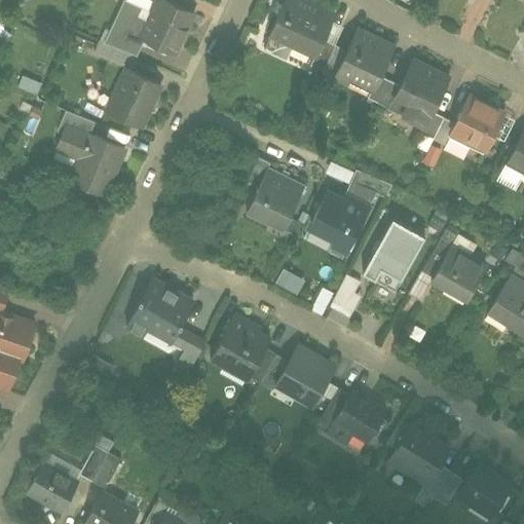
[(175,54),(195,11),(171,0),(153,0),(147,13),(125,2),(106,42),(139,58),(147,41),(175,54)]
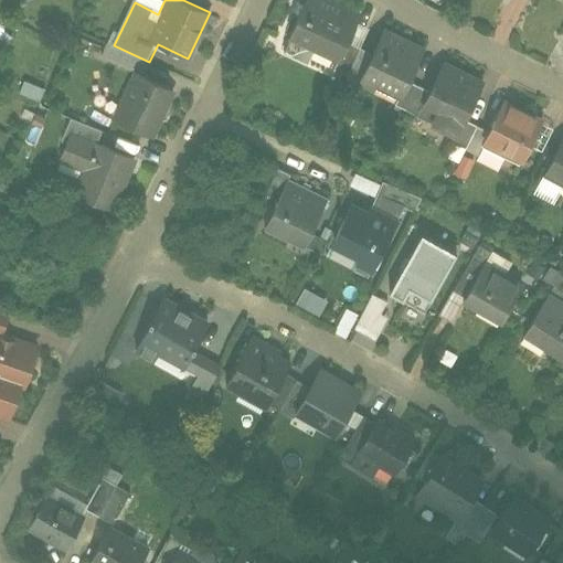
[(339,63),(359,12),(326,0),(297,0),(282,41),(339,63)]
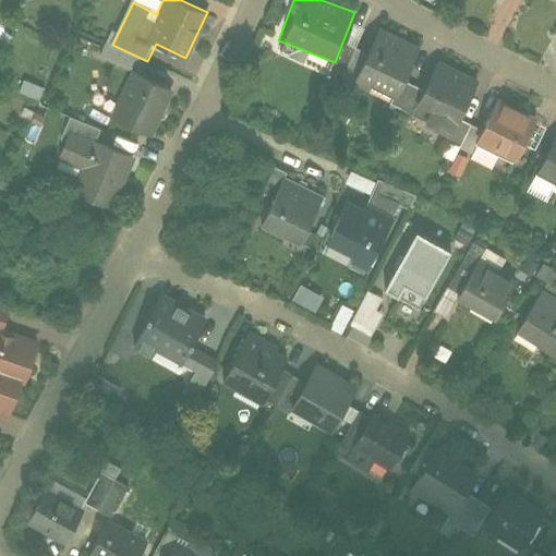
[(417,60),(365,40),(350,81),(401,100),(417,60)]
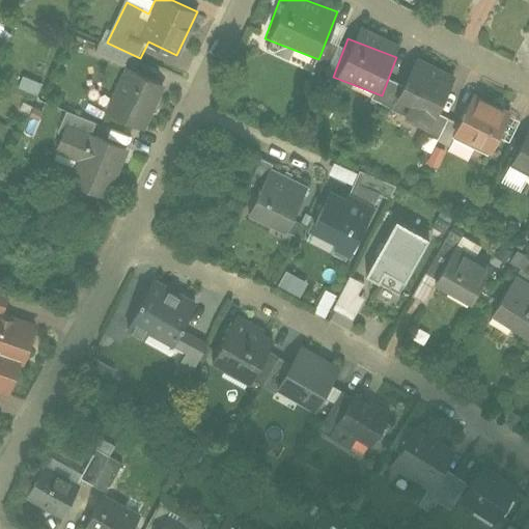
[(148,134),(170,87),(129,68),(108,115),(148,134)]
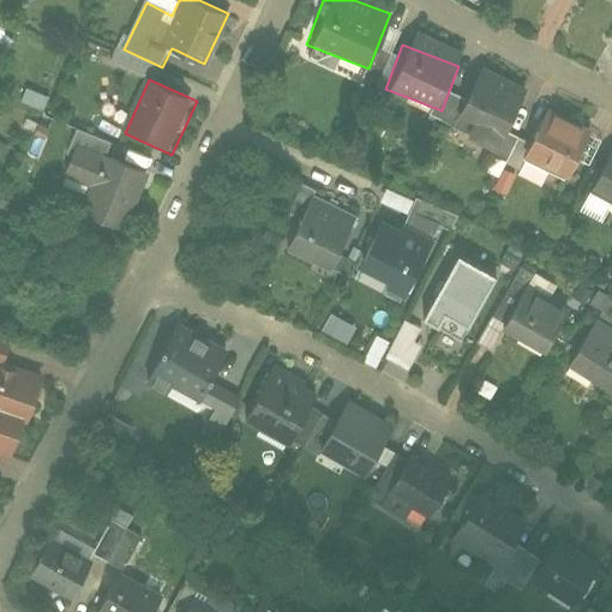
[(504,139),(520,105),(467,82),(451,117),(504,139)]
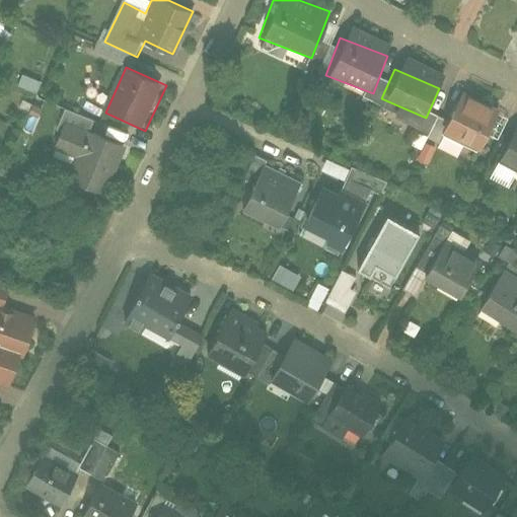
[(479,155),(499,115),(458,95),(439,135),(479,155)]
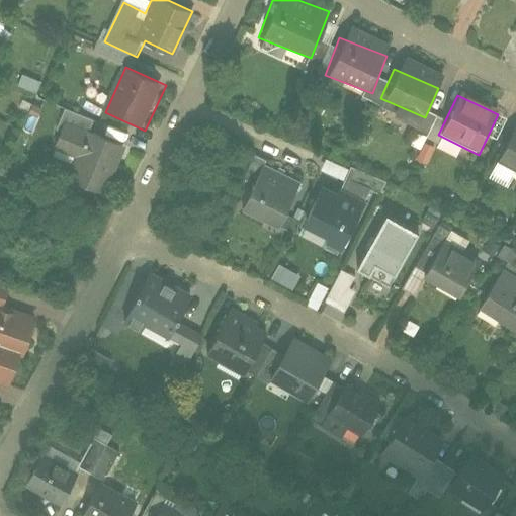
[(105,201),(126,151),(91,136),(95,125),(67,113),(58,134),(64,137),(57,155),(75,162),(66,185),(105,201)]
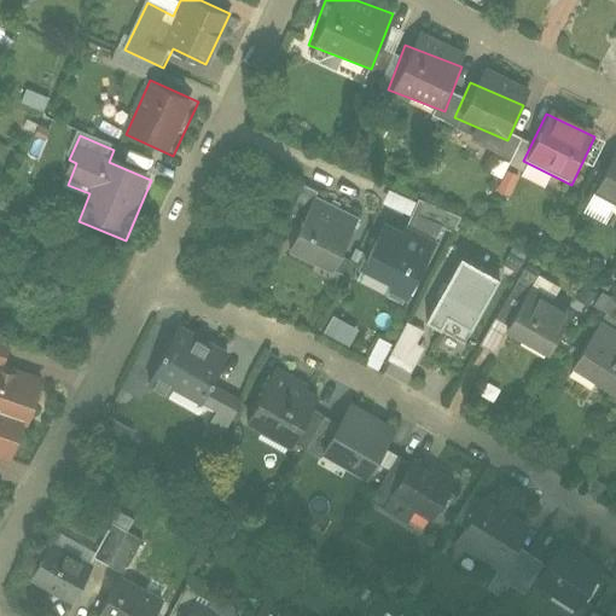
[(615,158),(596,195),(615,204),(615,158)]
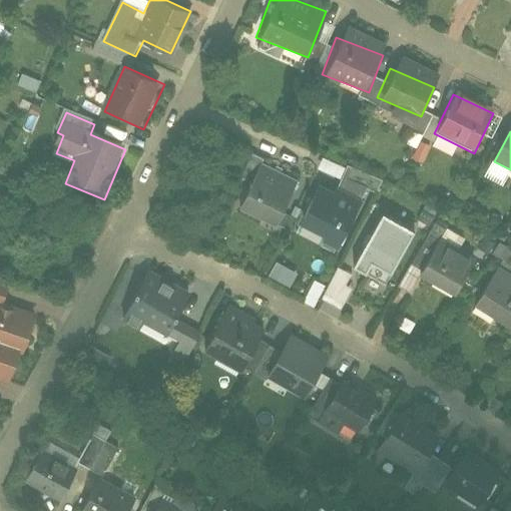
[(340,178),(345,167),(321,158),(317,169),(340,178)]
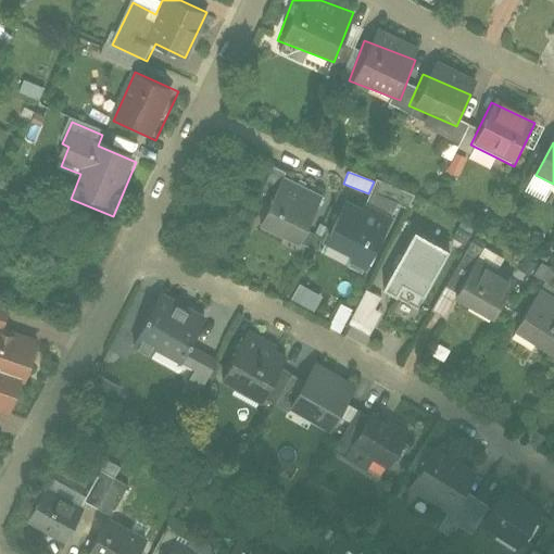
[(532,174),(524,191),(543,200),(551,184),(532,174)]
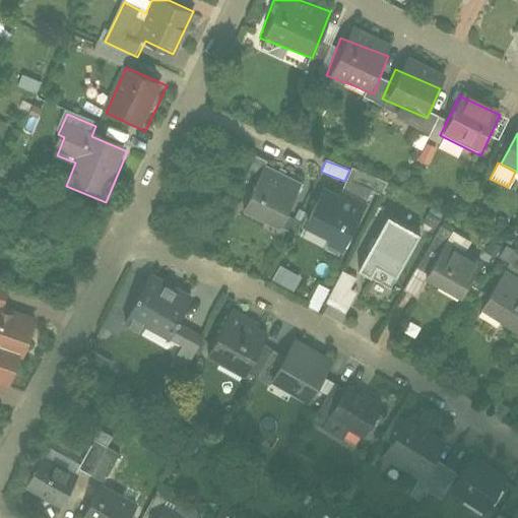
[(244,209),(281,228),(303,184),(265,166),(244,209)]
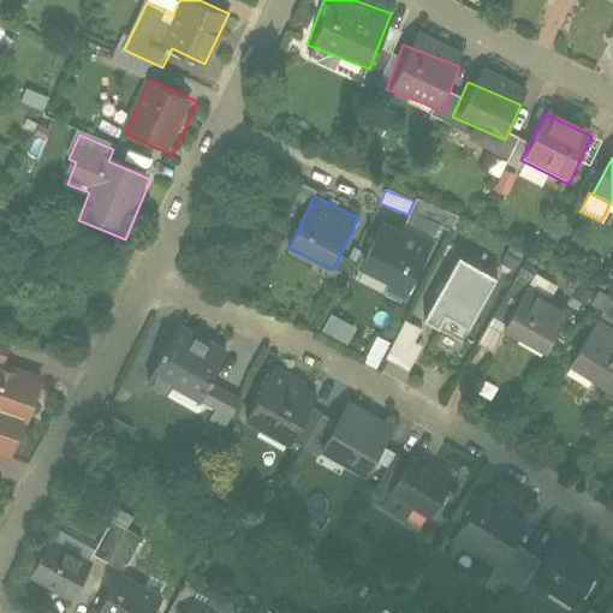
[(358,271),(409,297),(433,248),(382,222),(358,271)]
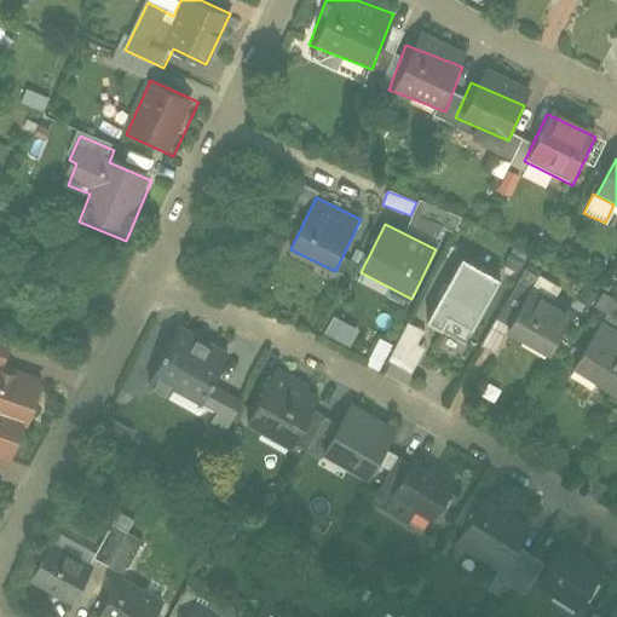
[(476,330),(503,280),(467,260),(432,323),(448,332),(454,319),(476,330)]
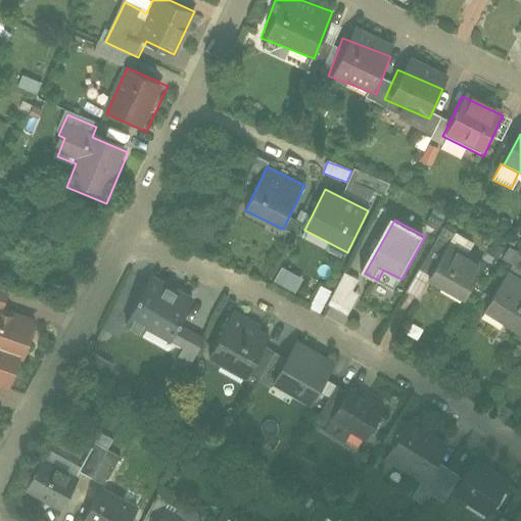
[(429,281),(462,300),(485,263),(453,242),(429,281)]
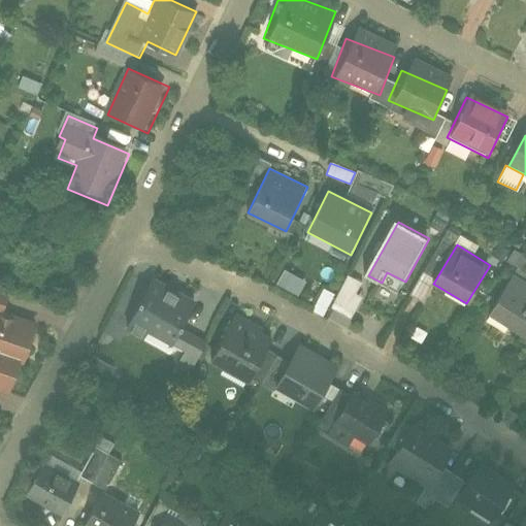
[(352,318),(365,283),(343,274),(330,308),(352,318)]
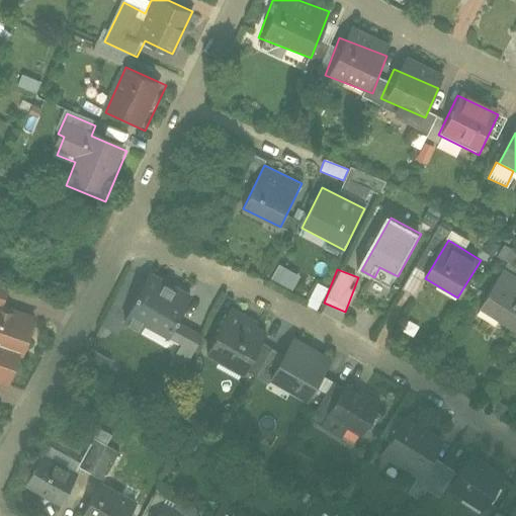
[(484,305),(515,325),(515,275),(506,269),(484,305)]
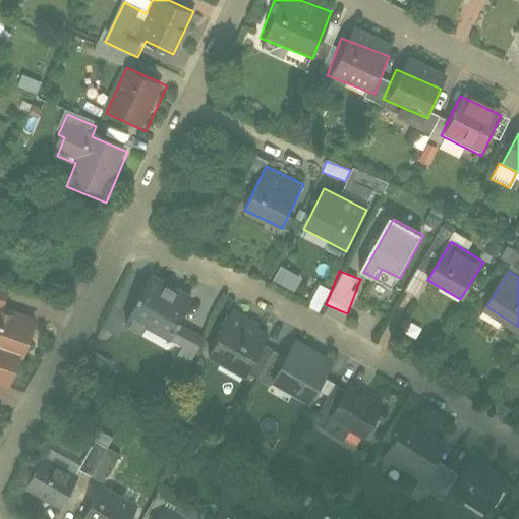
[(168,343),(193,295),(151,273),(125,320),(168,343)]
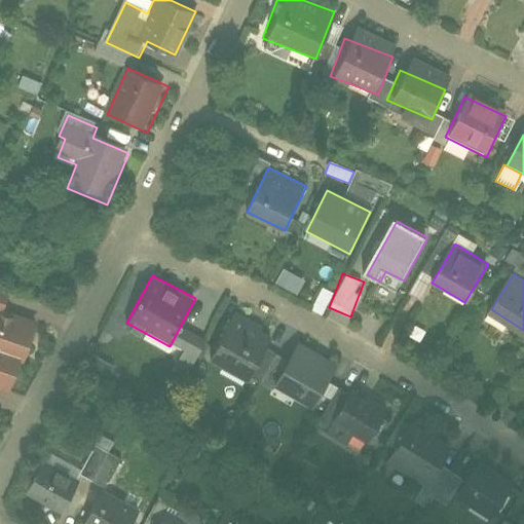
[(311,311),(323,314),(330,291),(319,288),(311,311)]
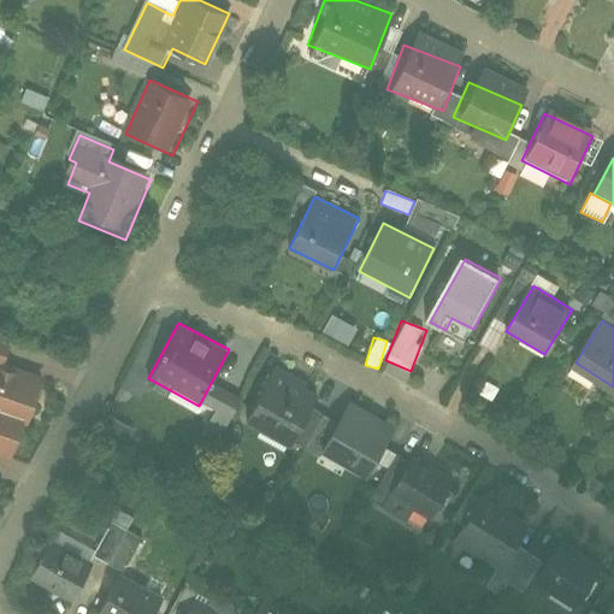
[(0,454),(15,459),(25,424),(34,426),(48,378),(5,366),(12,344),(0,340),(0,454)]
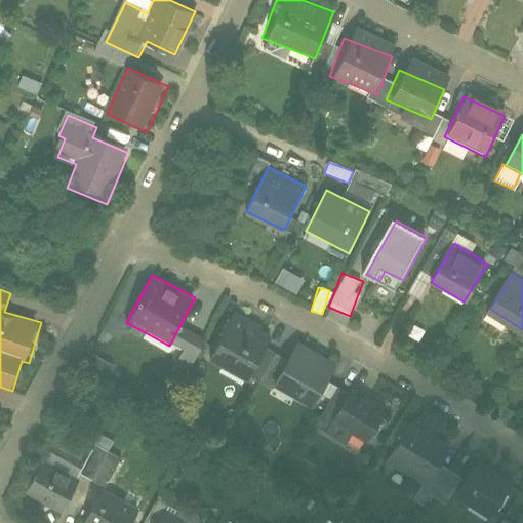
[(213,354),(249,376),(275,332),(238,311),(213,354)]
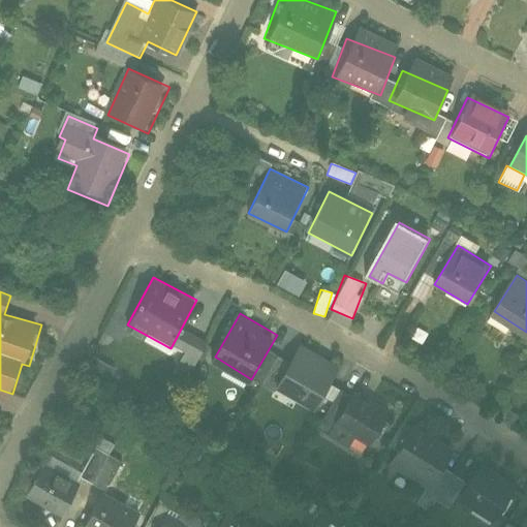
[(277,382),(316,405),(340,364),(302,341),(277,382)]
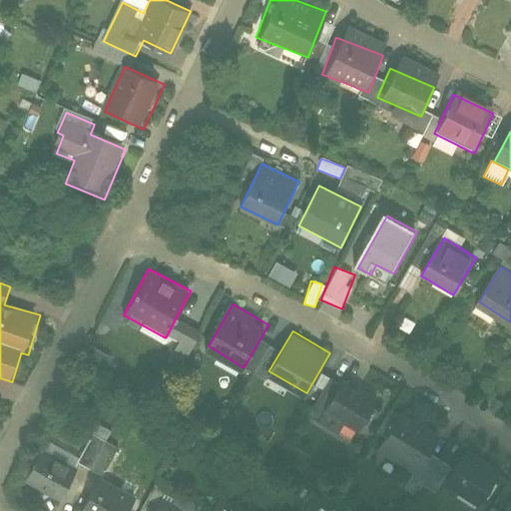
[(347,421),(362,430),(382,395),(345,374),(340,383),(331,378),(309,416),(340,433),(347,421)]
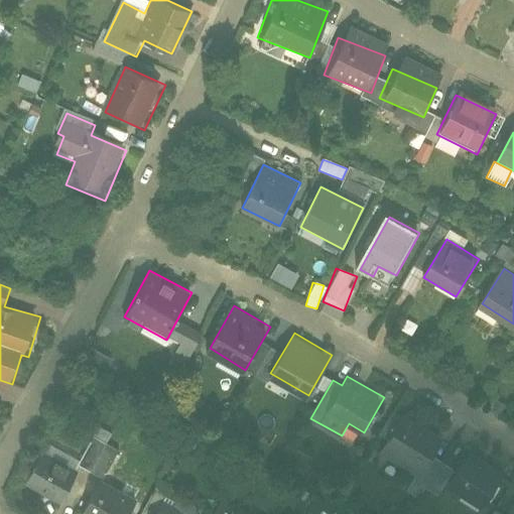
[(406,414),(381,453),(416,476),(408,489),(421,497),(427,488),(439,496),(447,485),(458,469),(433,453),(442,438),(406,414)]
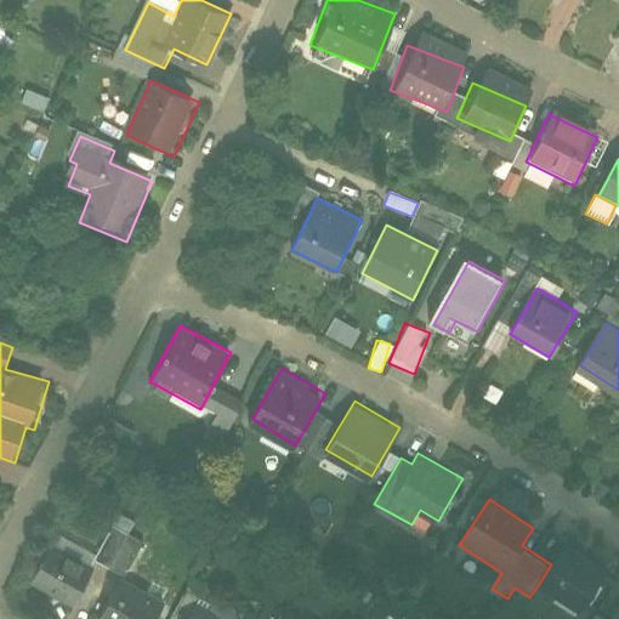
[(58,538),(35,584),(77,605),(100,558),(58,538)]
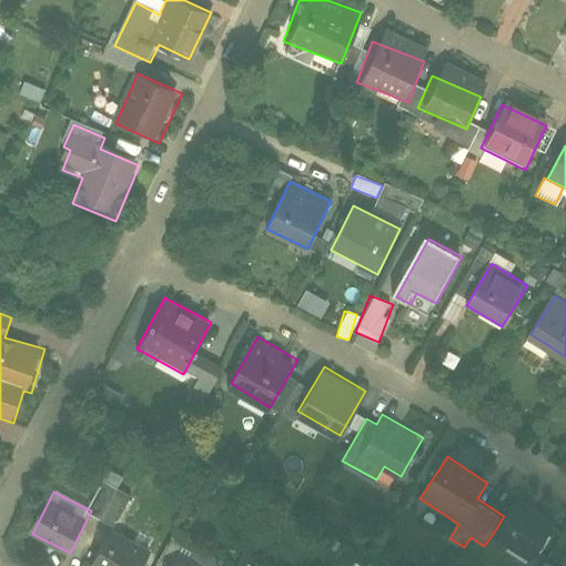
[(531,558),(556,521),(517,496),(504,516),(493,534),(531,558)]
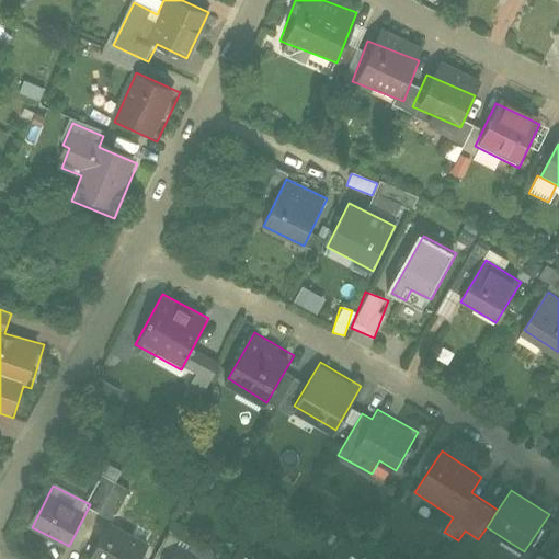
[(111,522),(92,558),(144,558),(152,543),(111,522)]
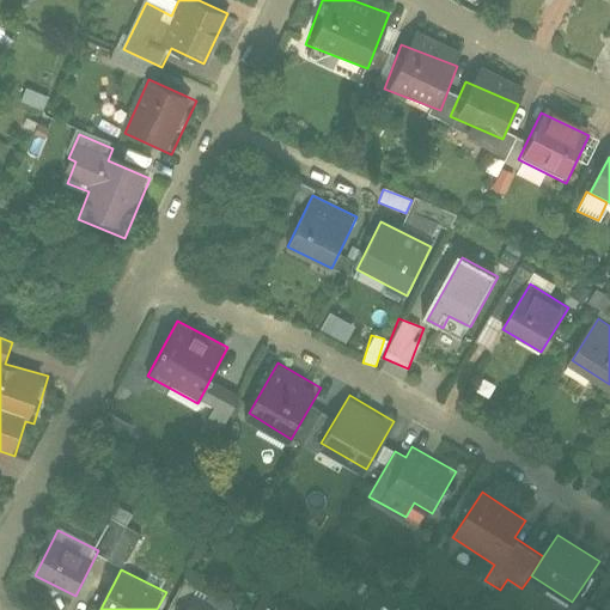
[(224,609),(193,595),(184,609),(224,609)]
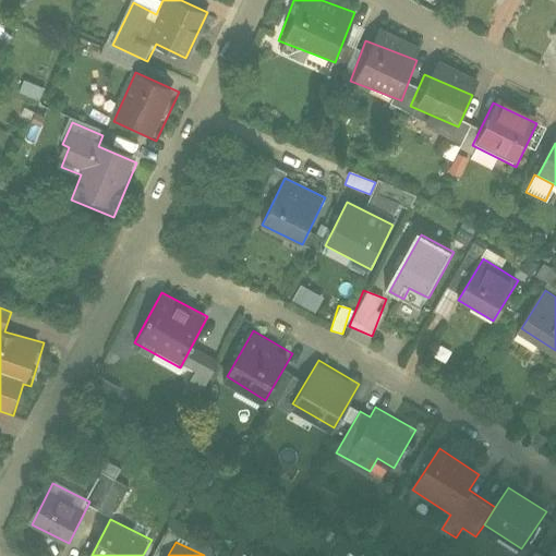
[(279,555),(260,546),(254,555),(279,555)]
